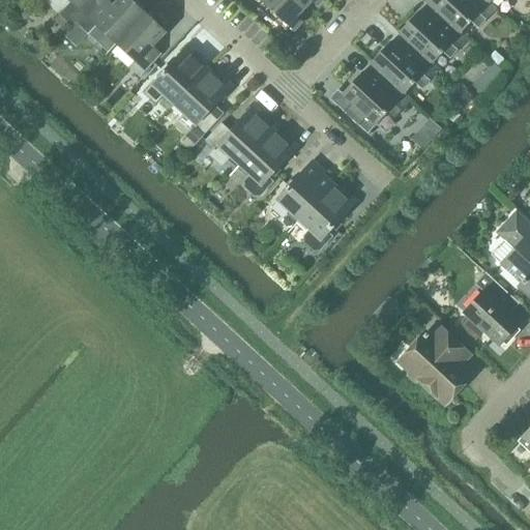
[(68,0),(70,2),(58,15),(71,27),(75,23),(76,23),(96,0),(68,0)]
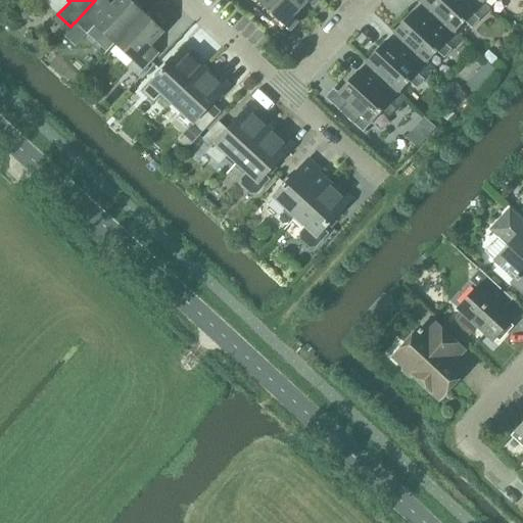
[(105,0),(95,0),(75,22),(86,34),(106,52),(114,44),(142,14),(127,0),(117,0),(112,6),(105,0)]
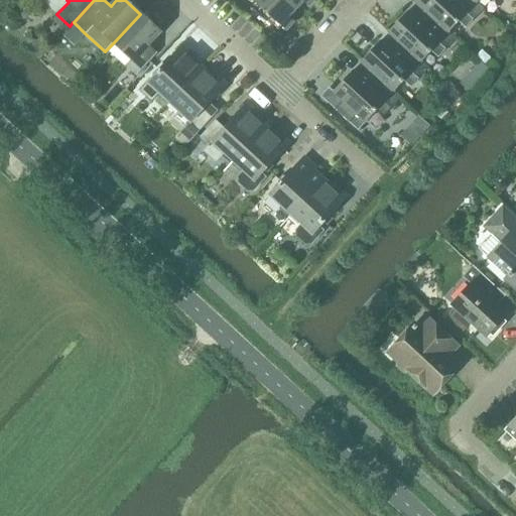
[(287,0),(254,0),(286,29),(294,21),(289,16),(296,8),(287,0)]
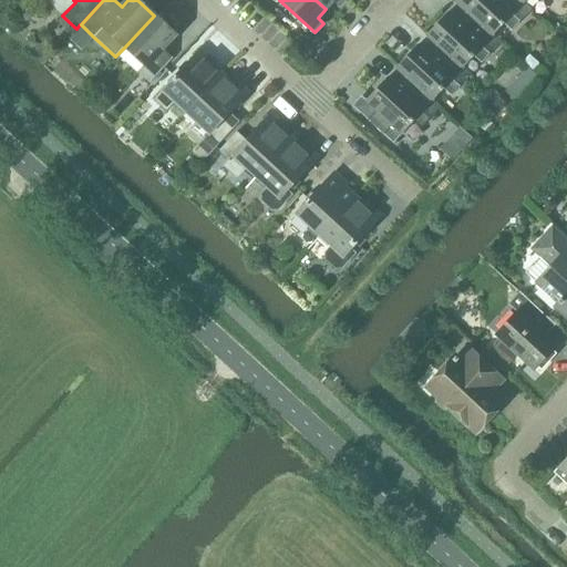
[(316,0),(326,9),(333,0),(339,6),(344,0),(316,0)]
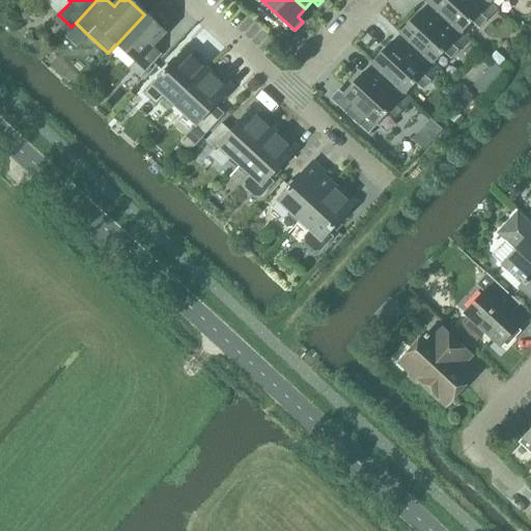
[(429,0),(427,3),(438,12),(438,11),(462,33),(472,23),(479,29),(497,9),(490,2),(490,3),(485,0),(429,0)]
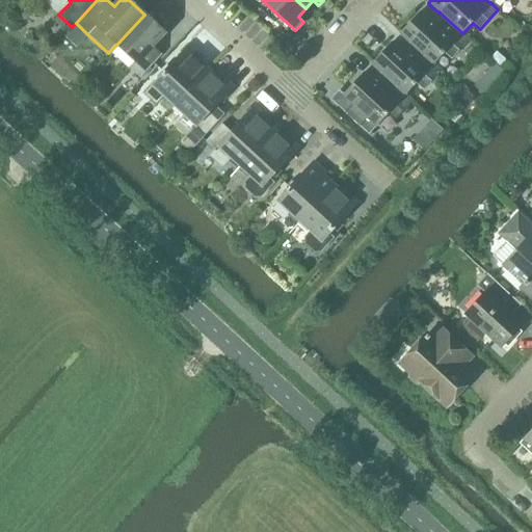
[(420,12),(400,33),(410,43),(434,64),(434,63),(445,53),(452,59),(470,40),(462,33),(439,11),(439,12),(430,22),(420,12)]
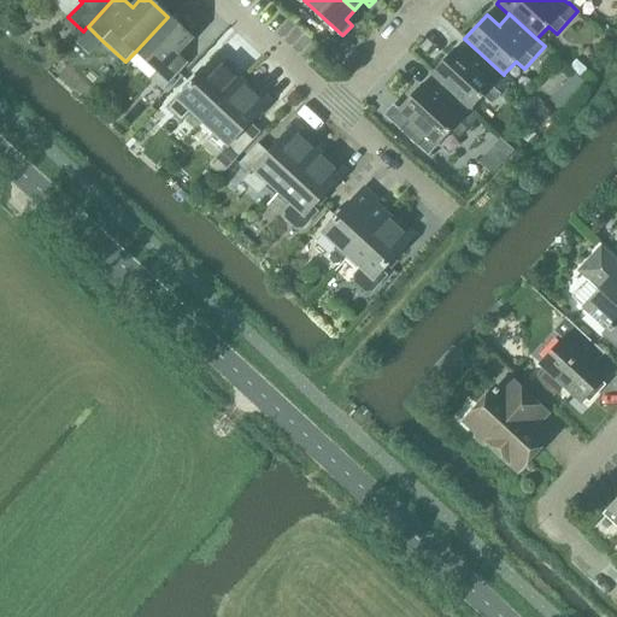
[(168,17),(135,52),(159,74),(153,80),(164,89),(187,64),(177,54),(192,39),(168,17)]
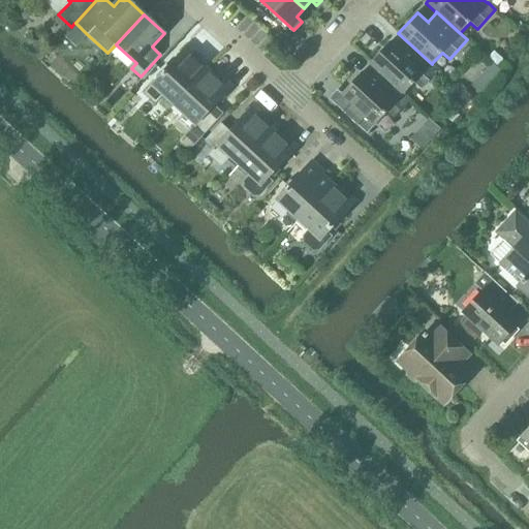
[(390,42),(370,64),(379,73),(380,72),(404,94),(404,93),(413,83),(421,90),(439,70),(432,63),(432,64),(408,42),(399,52),(390,42)]
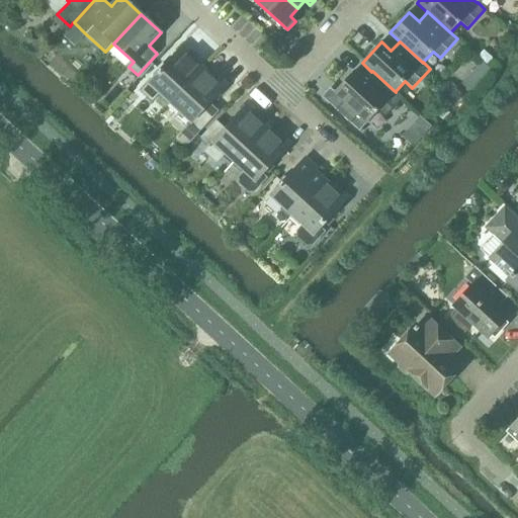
[(149,82),(141,91),(152,101),(160,93),(170,102),(201,69),(192,61),(196,56),(183,45),(160,70),(161,71),(150,82),(149,82)]
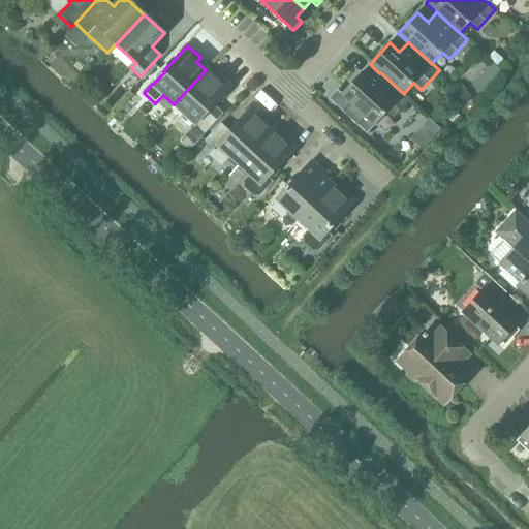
[(206,70),(174,104),(194,123),(190,127),(201,136),(217,120),(209,112),(232,87),(219,74),(215,80),(206,70)]
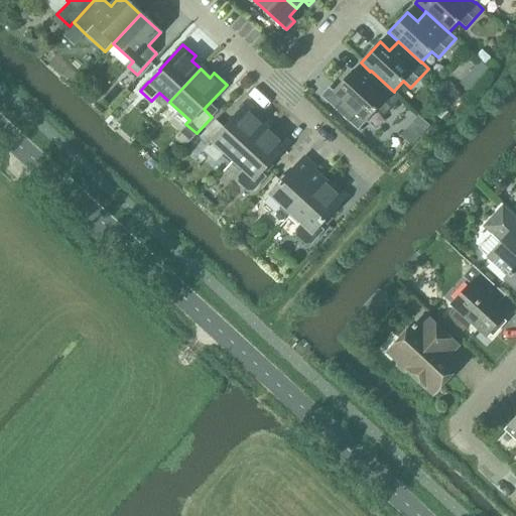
[(352,71),(334,92),(343,101),(335,110),(358,131),(376,111),(383,117),(401,98),(394,91),(394,92),(371,71),(370,72),(362,80),(352,71)]
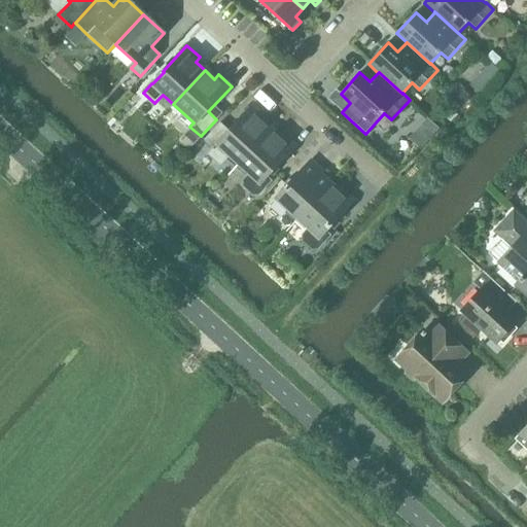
[(210,146),(203,153),(216,166),(226,154),(238,165),(270,131),(260,121),(265,117),(251,105),(227,131),(219,123),(204,140),(210,146)]
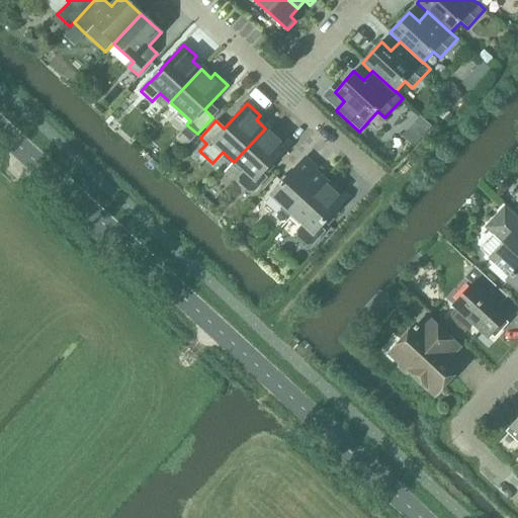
[(421,144),(433,120),(418,112),(406,136),(421,144)]
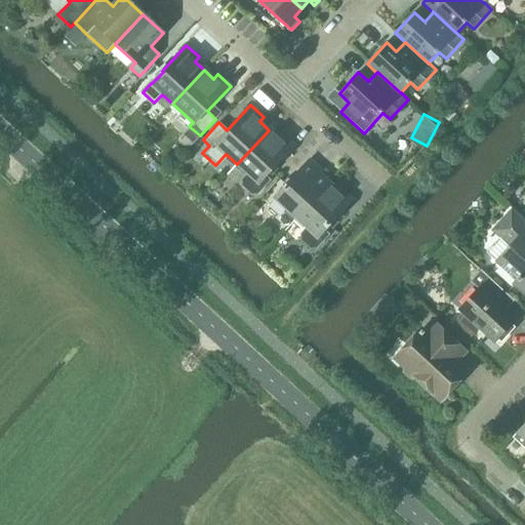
[(269,130),(237,164),(245,172),(248,174),(242,180),(242,186),(252,195),(257,194),(270,180),(271,180),(266,176),(271,171),(271,172),(295,147),(283,134),(279,138),(269,130)]
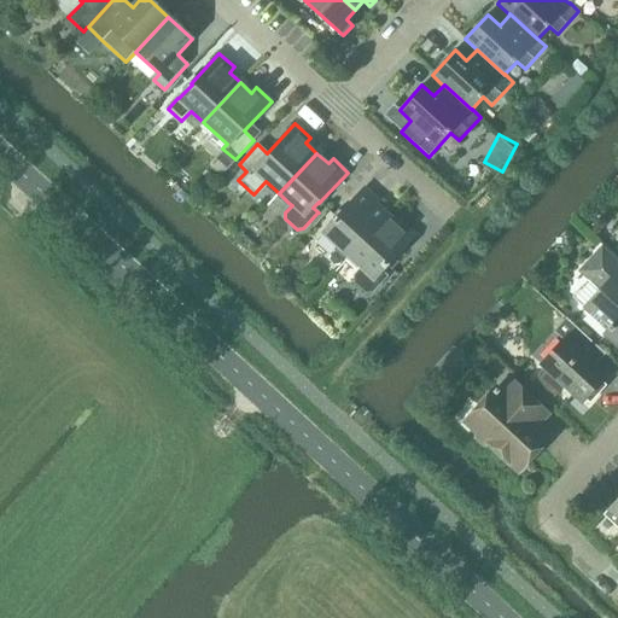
[(337,219),(322,234),(348,257),(386,216),(374,207),(379,200),(365,187),(336,219),(337,219)]
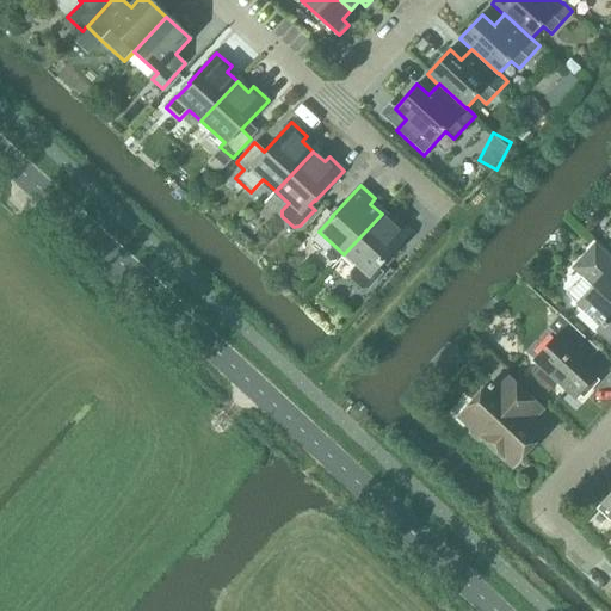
[(382,214),(344,254),(357,266),(351,273),(351,279),(362,290),(368,290),(383,273),(378,269),(383,263),(384,264),(413,233),(397,220),(393,224),(382,214)]
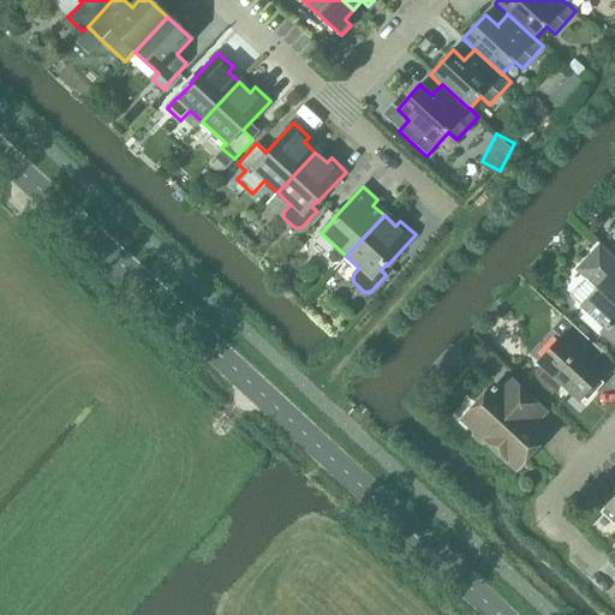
[(614,262),(599,248),(579,269),(598,287),(597,290),(602,293),(586,309),(605,328),(602,333),(614,345),(614,262)]
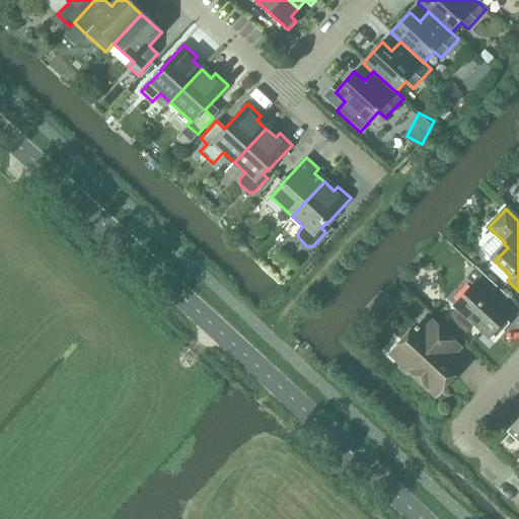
[(464,278),(448,296),(456,304),(454,306),(489,339),(508,317),(494,303),(504,293),(474,267),(464,278)]
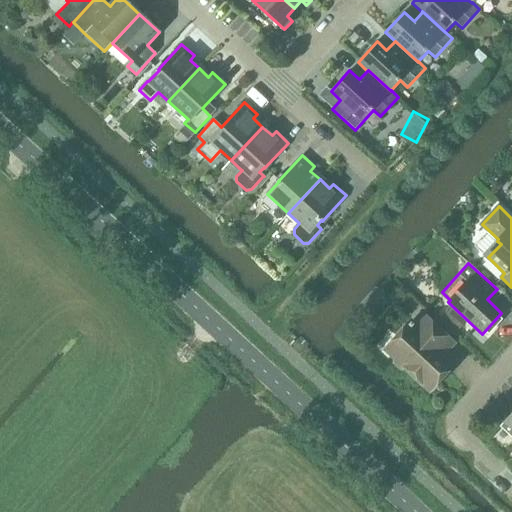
[(411,322),(385,350),(394,359),(394,363),(400,368),(404,368),(429,391),(456,363),(445,353),(455,343),(425,315),(415,326),(411,322)]
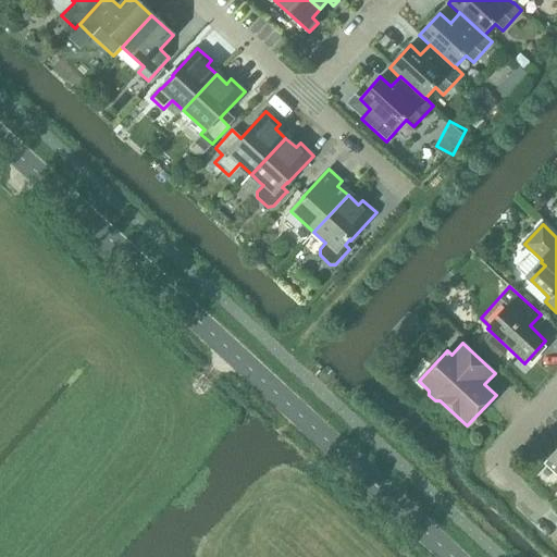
[(556,448),(543,465),(556,477),(556,448)]
